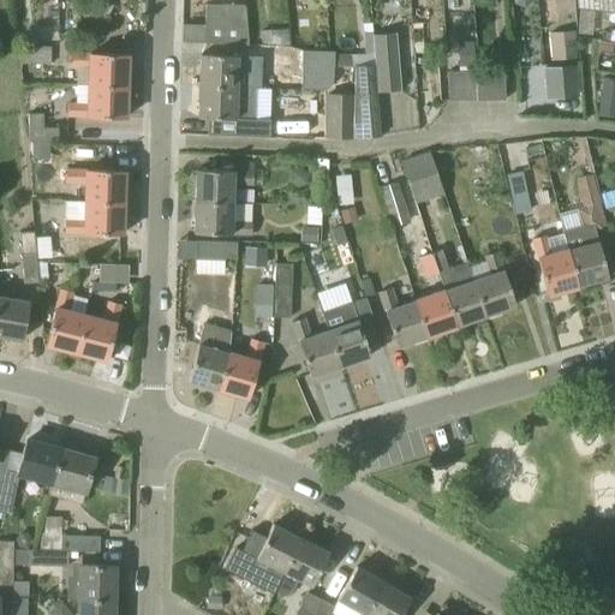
[(248,46),(245,6),(206,5),(204,28),(208,28),(208,42),(204,42),(204,43),(248,46)]
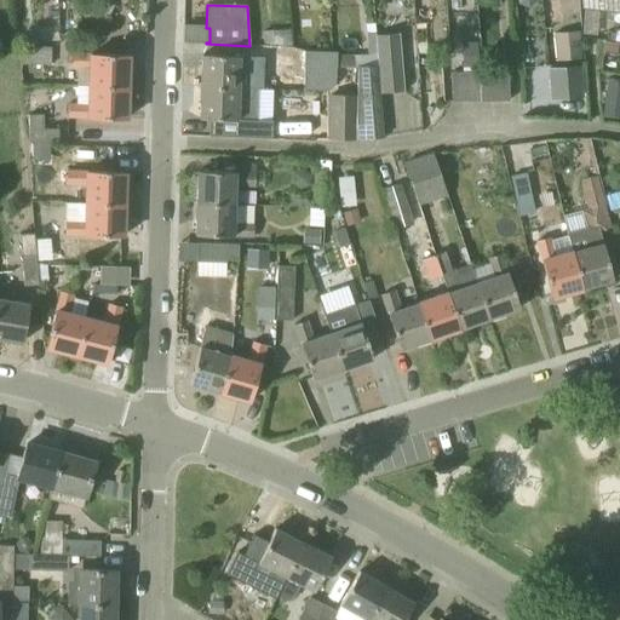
[(556,59),(583,57),(580,29),(555,32),(556,59)]
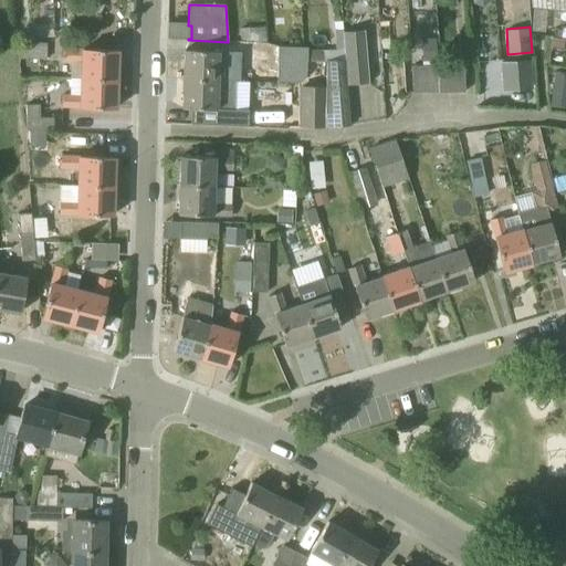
[(369,83),(367,62),(365,31),(343,33),(345,62),(344,62),(346,85),(347,85),(369,83)]
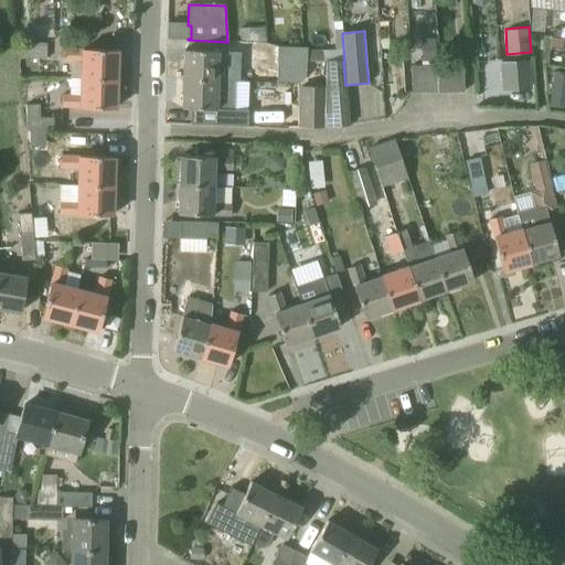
[(21,59),(45,60),(45,44),(22,43),(21,59)]
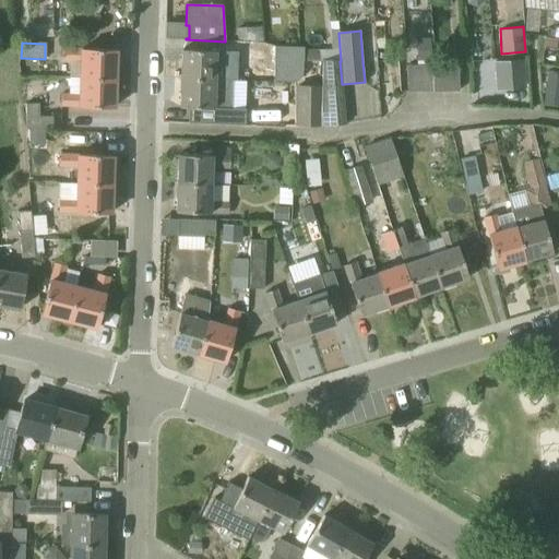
[(275,47),(274,62),(302,63),(304,48),(275,47)]
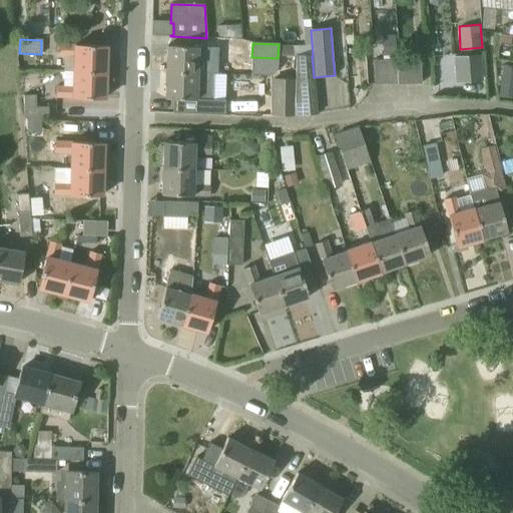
[(382,57),(396,56),(395,43),(382,43),(382,57)]
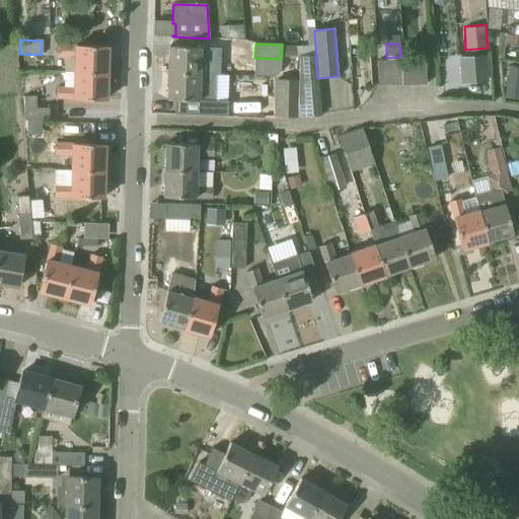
[(75,72),(106,73),(107,47),(59,45),(59,56),(75,57),(75,72)]
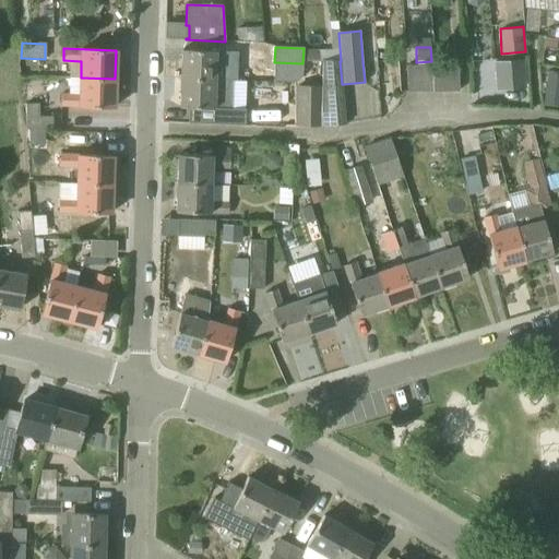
[(234,63),(234,51),(181,49),(180,79),(215,80),(215,62),(234,63)]
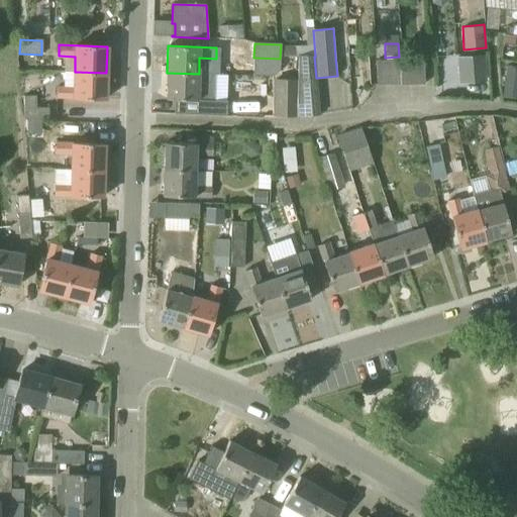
[(319,114),(317,78),(316,78),(314,57),(298,58),(297,116),(319,114)]
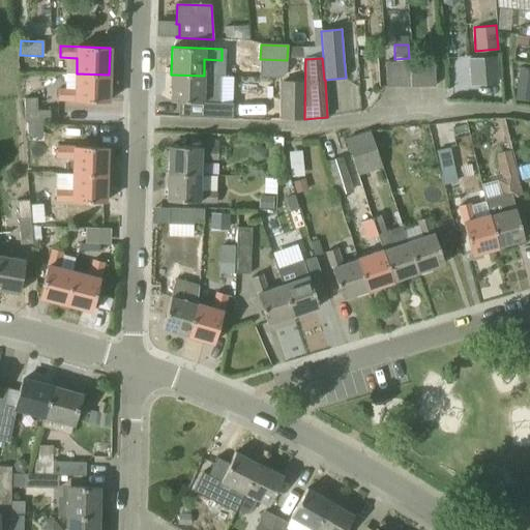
[(477,59),(479,84),(493,83),(491,58),(477,59)]
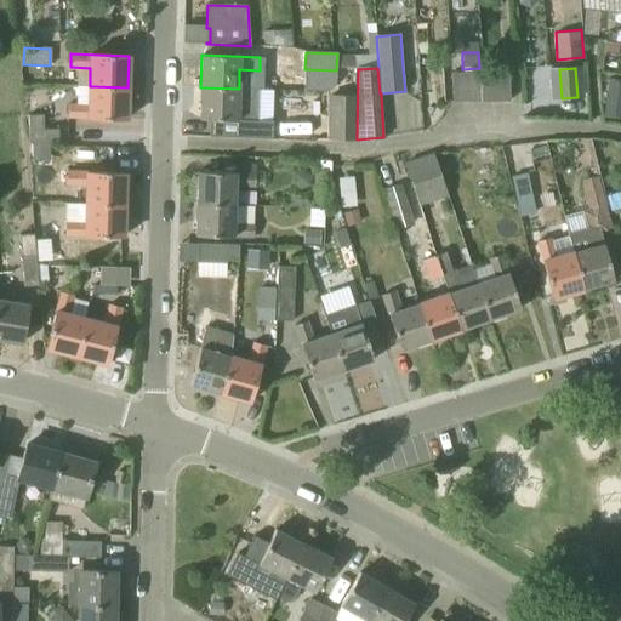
[(467,102),(467,73),(453,74),(453,102),(467,102)]
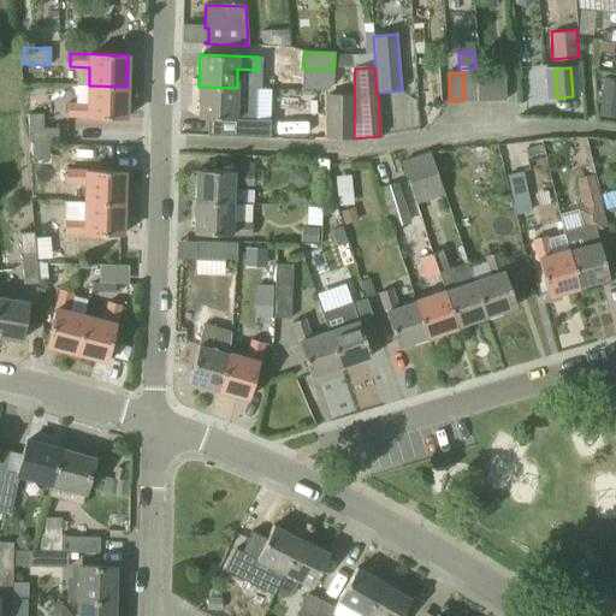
[(478,101),(477,72),(463,72),(463,101),(478,101)]
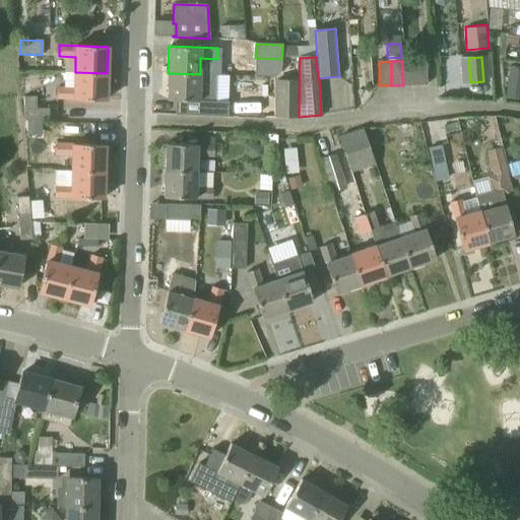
[(414,84),(414,61),(402,61),(403,85),(414,84)]
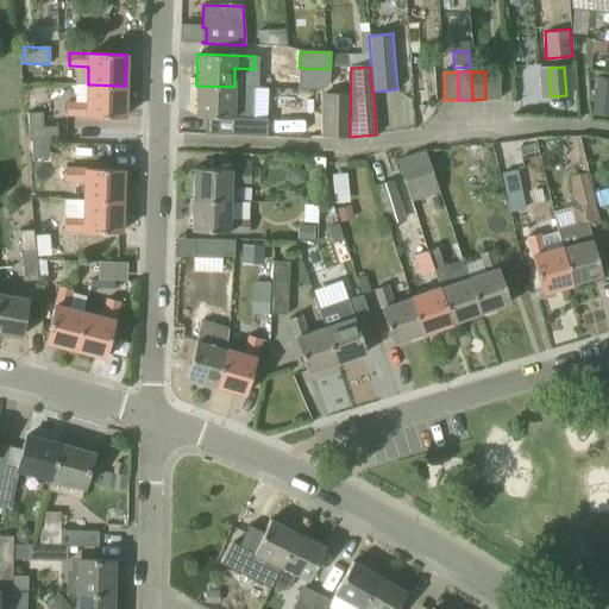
[(500,71),(485,71),(485,99),(500,99),(500,71)]
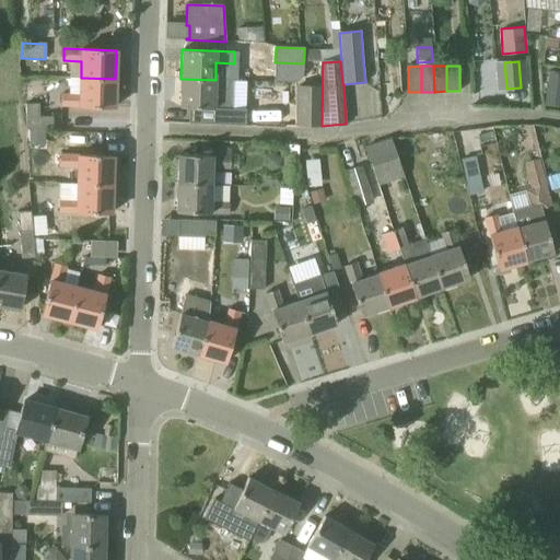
[(559,71),(549,70),(546,88),(559,90),(559,71)]
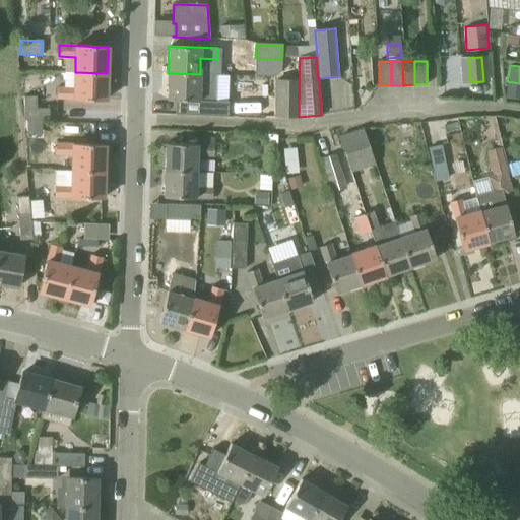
[(106,101),(107,73),(75,72),(74,88),(58,87),(57,99),(106,101)]
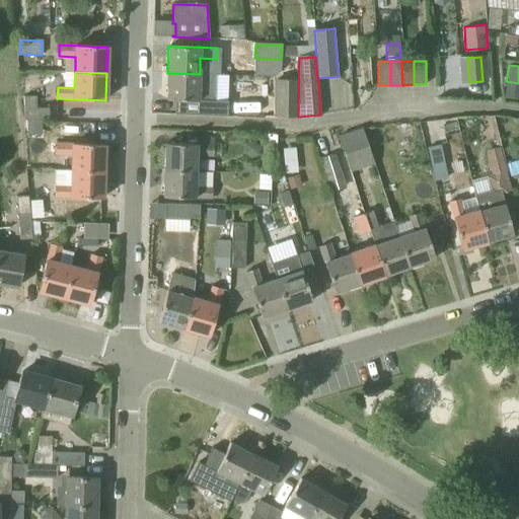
[(166,99),(174,99),(216,101),(217,75),(200,74),(167,73),(166,99)]
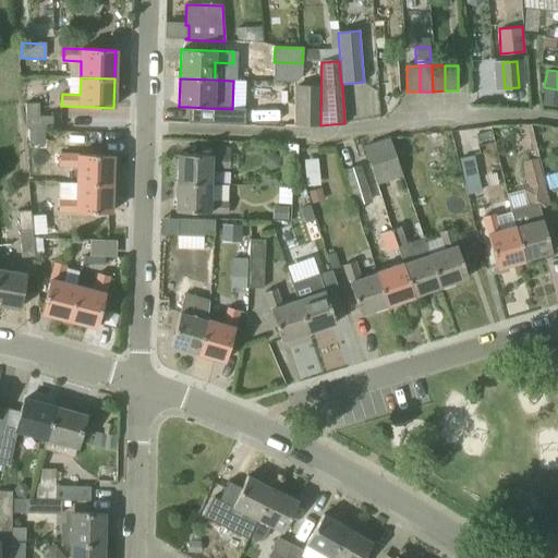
[(318,125),(318,104),(319,87),(298,87),(296,125),(318,125)]
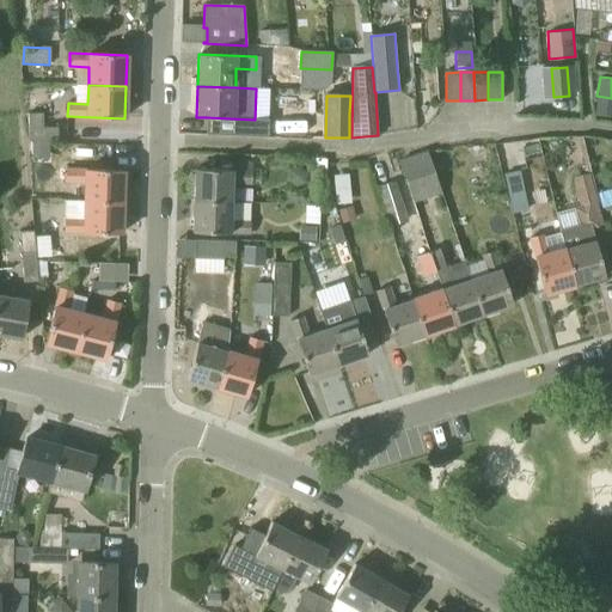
[(53,114),(29,112),(28,130),(51,130),(53,114)]
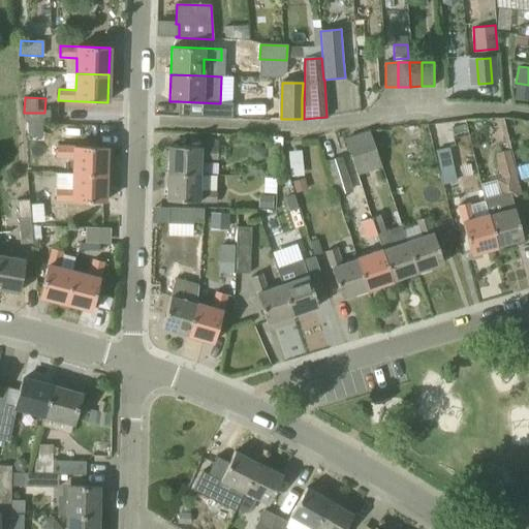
[(356,175),(381,166),(369,131),(345,139),(356,175)]
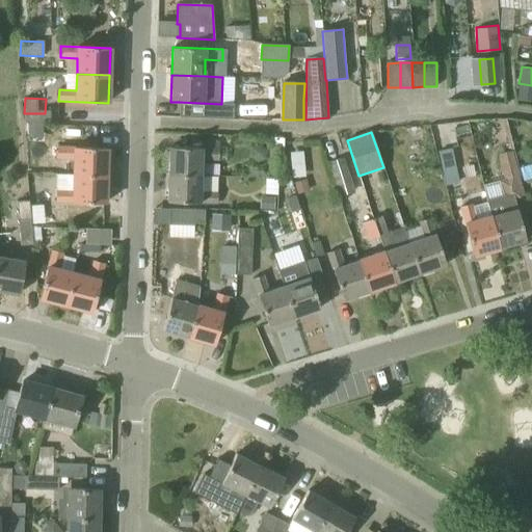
[(74,175),(106,176),(107,149),(57,147),(57,158),(74,159),(74,175)]
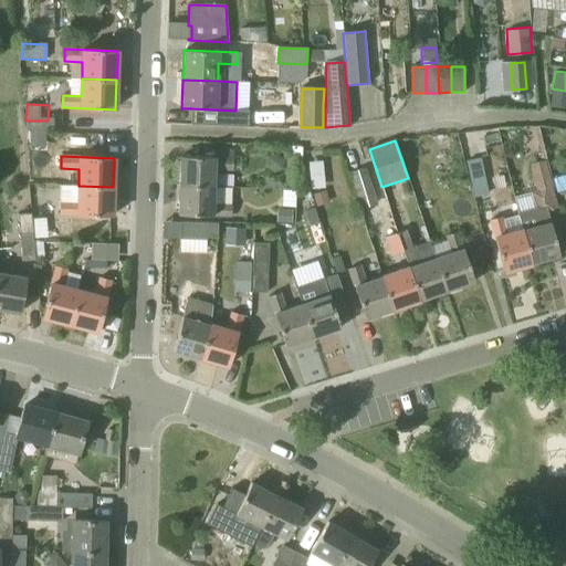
[(179,186),(213,187),(215,170),(232,170),(233,158),(180,157),(179,186)]
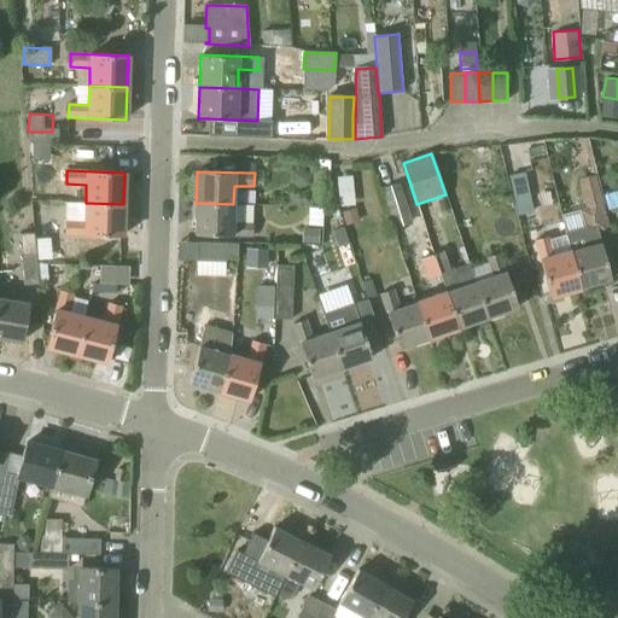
[(516,208),(532,204),(525,174),(508,178),(516,208)]
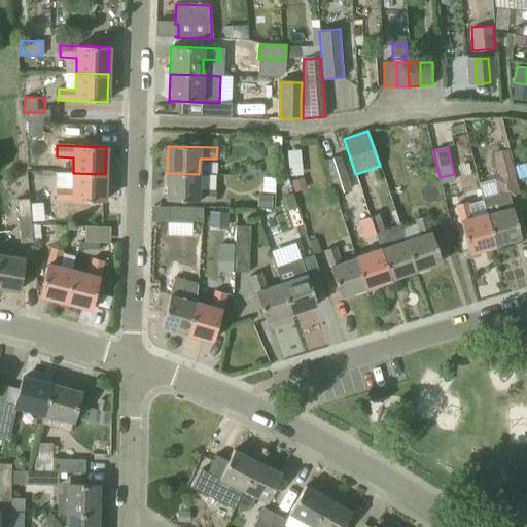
[(521,239),(510,197),(519,195),(507,150),(493,153),(500,178),(493,180),(497,194),(482,198),(486,214),(495,246),(521,239)]
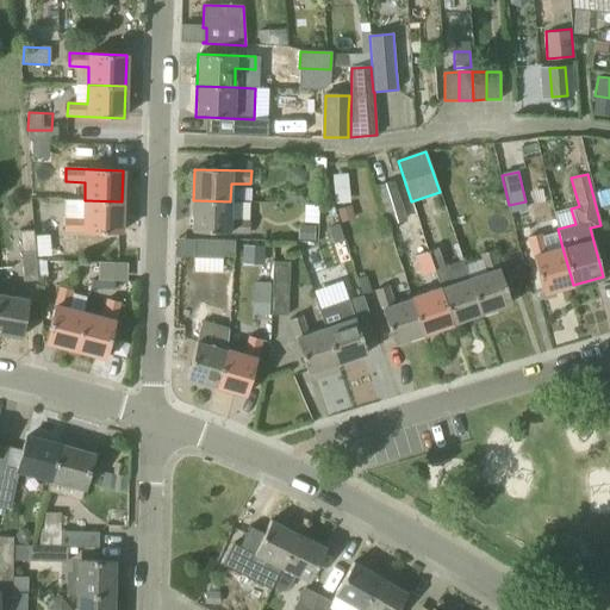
[(404,219),(399,205),(393,181),(378,186),(388,224),(404,219)]
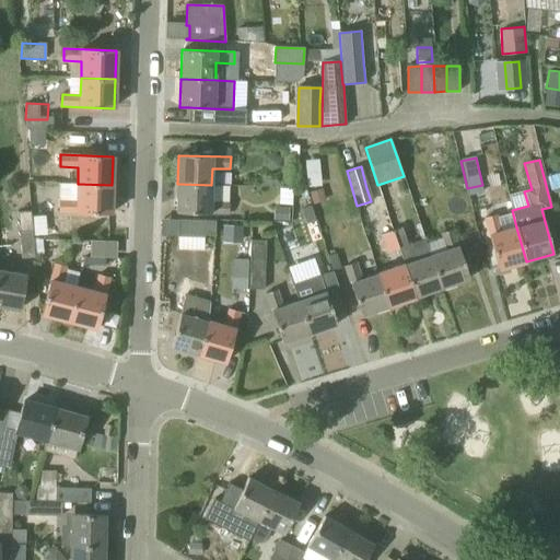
[(111,213),(112,185),(78,184),(77,201),(59,200),(59,212),(111,213)]
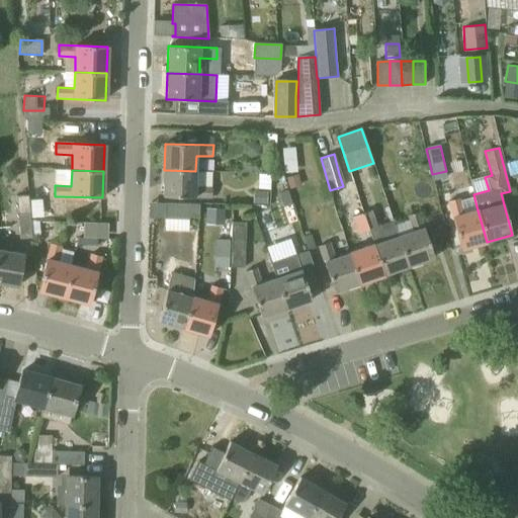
[(195,187),(195,171),(164,170),(163,196),(211,198),(211,187),(195,187)]
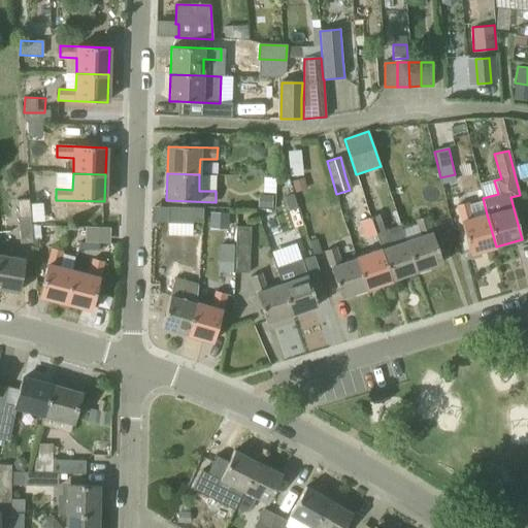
[(32,243),(31,223),(29,200),(17,201),(21,244),(32,243)]
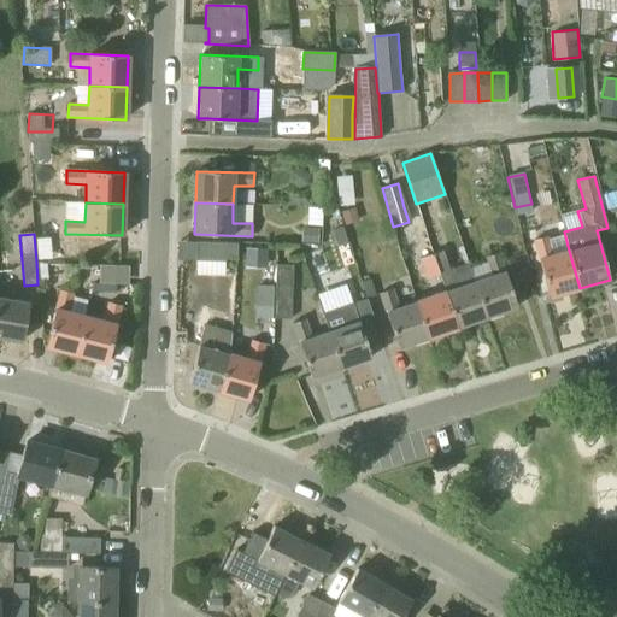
[(580,288),(569,251),(552,256),(546,236),(534,240),(548,297),(580,288)]
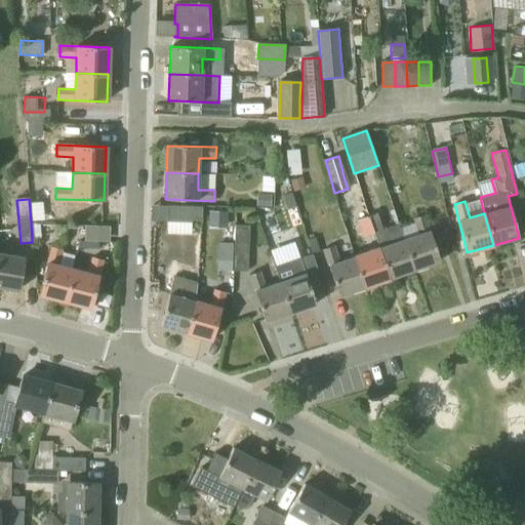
[(199,207),(188,206),(167,206),(167,221),(199,223),(199,207)]
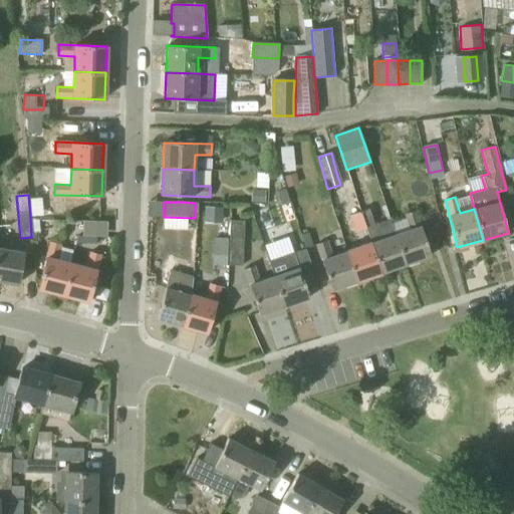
[(370,209),(360,212),(365,228),(375,224),(370,209)]
